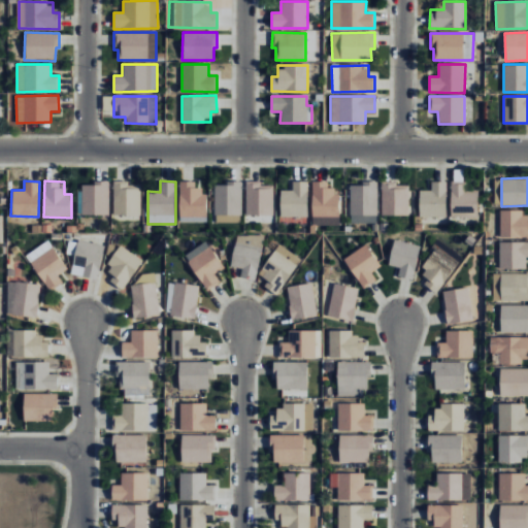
[(81,185),(81,215),(109,216),(109,182),(93,182),(93,186),(81,185)]
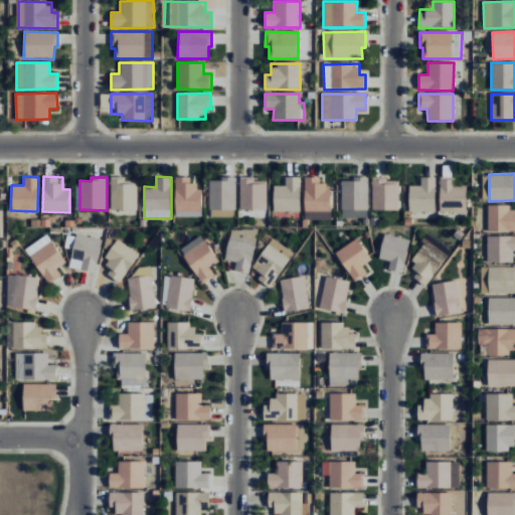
[(175,212),(200,212),(200,183),(190,183),(190,177),(175,177),(175,212)]
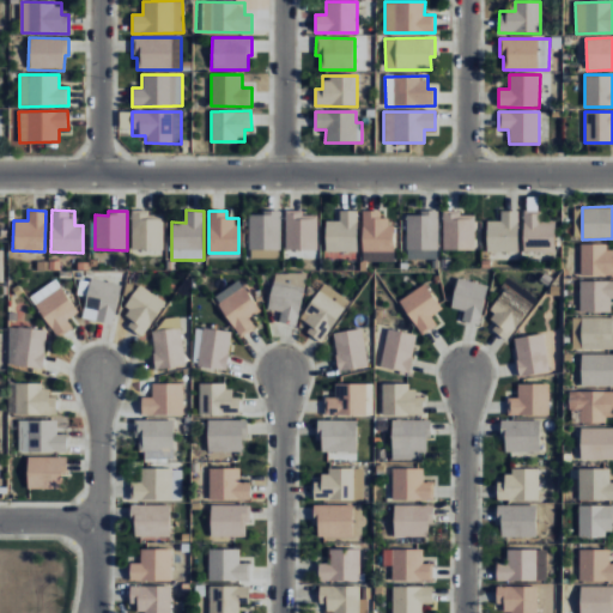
[(317,216),(303,216),(303,211),(286,211),(286,249),(317,250),(317,216)]
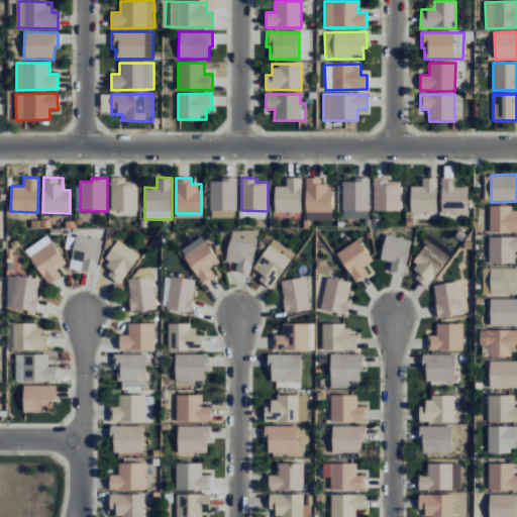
[(274,213),(301,213),(301,178),(286,178),(286,186),(275,186),(274,213)]
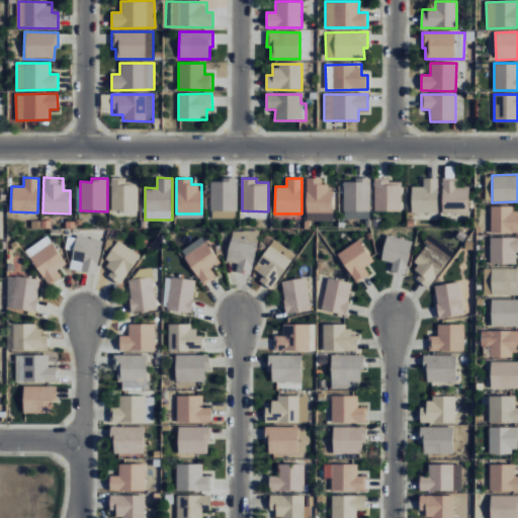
[(307,213),(332,212),(332,184),(322,184),(322,178),(306,178),(307,213)]
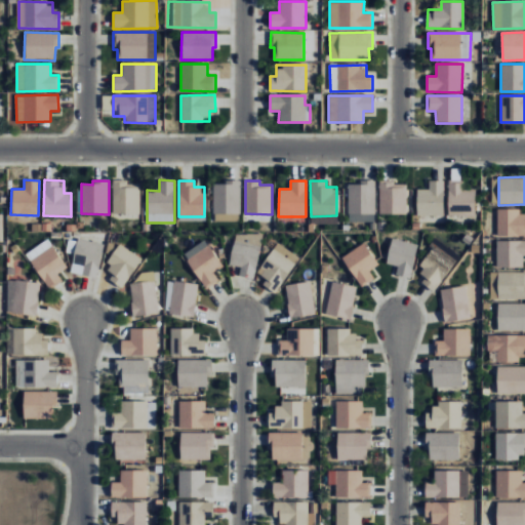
[(375,180),(359,180),(359,185),(348,185),(348,223),(375,221),(375,180)]
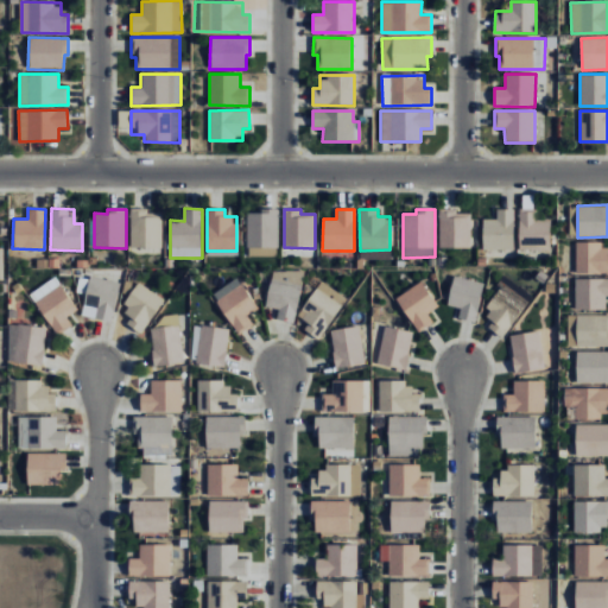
[(472,214),(457,213),(457,209),(439,209),(439,248),(470,248),(472,214)]
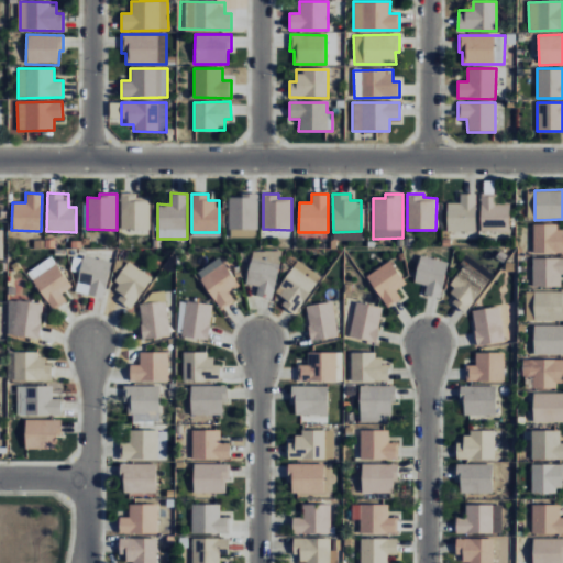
[(476,194),(460,194),(460,203),(448,202),(446,231),(475,232),(476,194)]
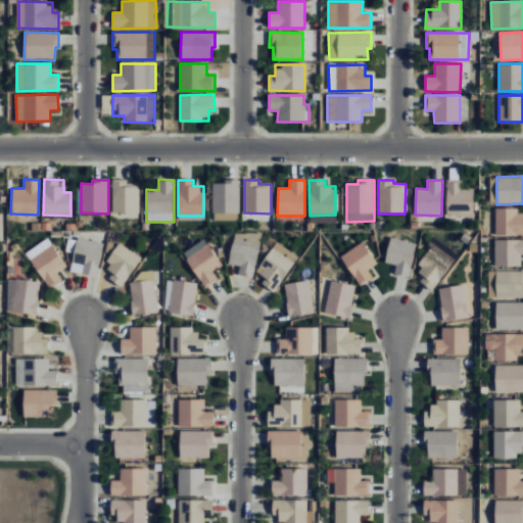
[(474,189),(462,189),(462,181),(447,180),(446,216),(473,216),(474,189)]
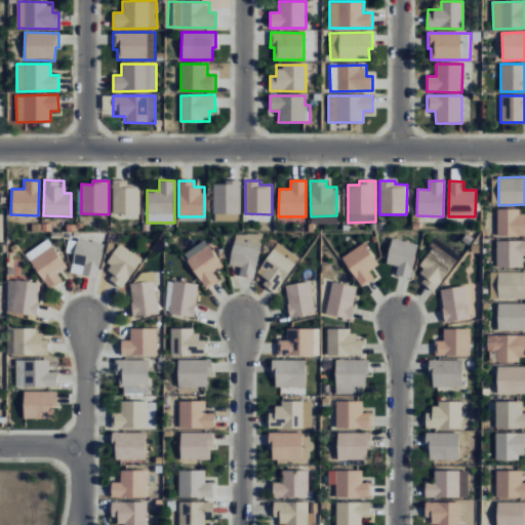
[(139,214),(140,183),(113,182),(113,213),(139,214)]
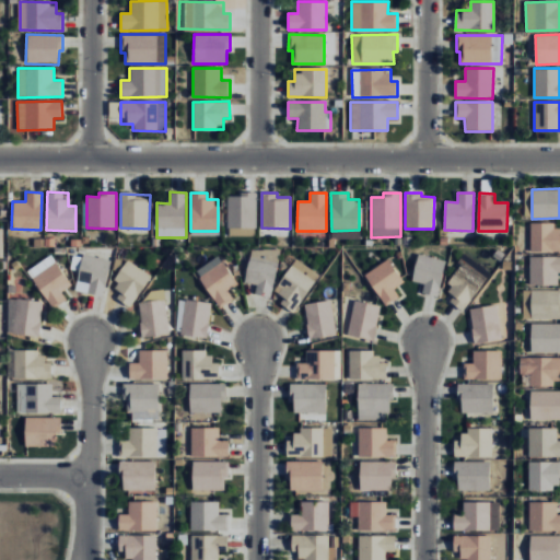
[(228,236),(256,236),(256,195),(228,195),(228,236)]
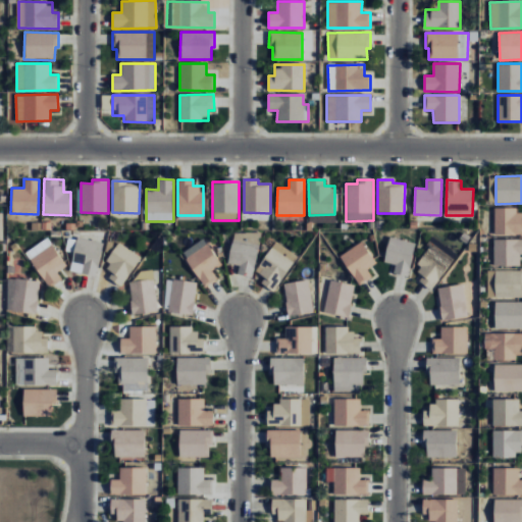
[(521,209),(494,209),(494,236),(521,235),(521,209)]
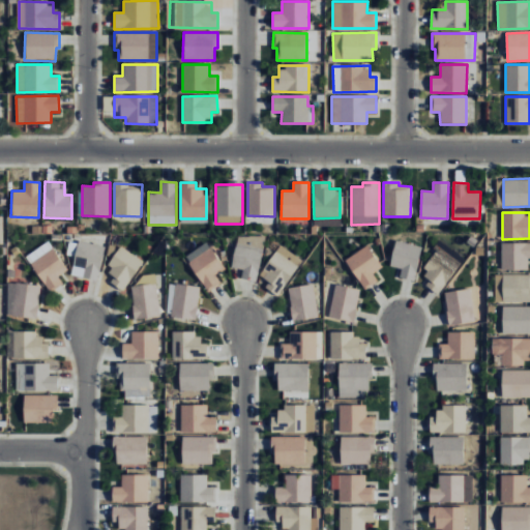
[(240,280),(257,283),(265,238),(238,233),(232,268),(242,270),(240,280)]
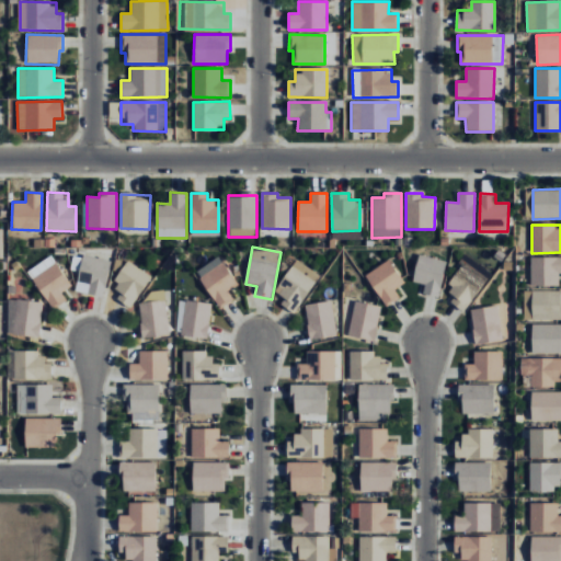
[(450,302),(464,312),(491,273),(465,253),(457,263),(462,266),(445,290),(454,297),(450,302)]
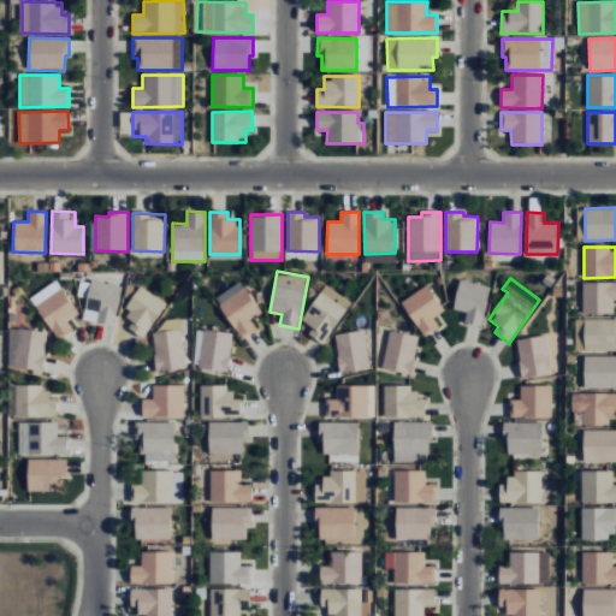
[(113,326),(122,286),(92,279),(83,319),(113,326)]
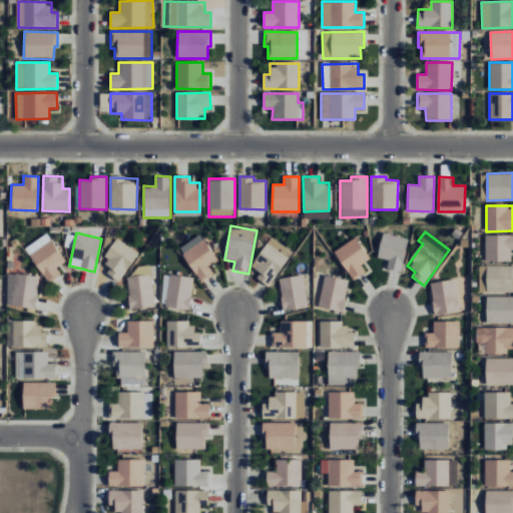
[(401,272),(409,238),(383,232),(377,258),(388,261),(386,269),(401,272)]
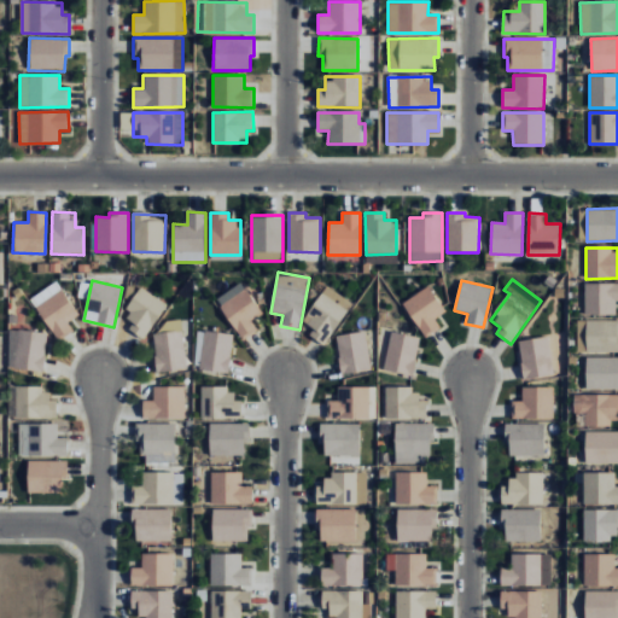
[(29,299),(59,342),(74,331),(68,322),(80,314),(54,281),(29,299)]
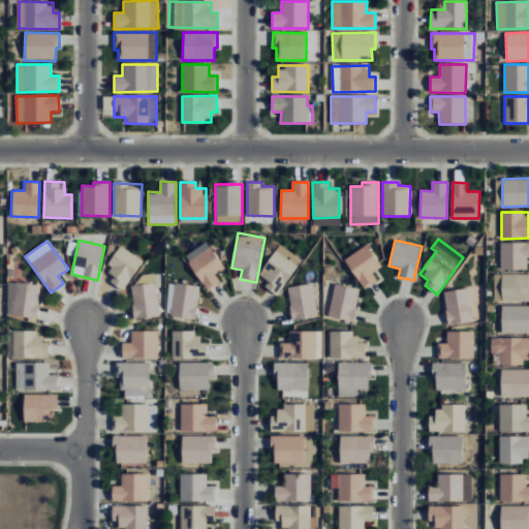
[(220,283),(215,275),(225,269),(207,241),(184,256),(208,291),(220,283)]
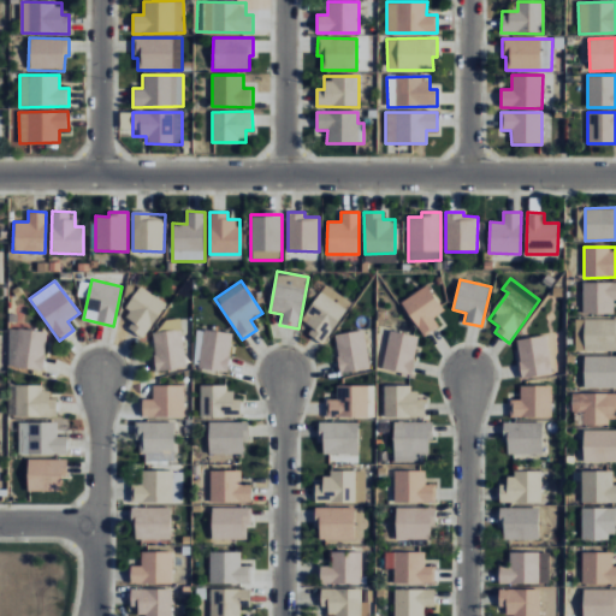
[(615,282),(582,283),(582,314),(614,314),(614,301),(615,300),(615,282)]
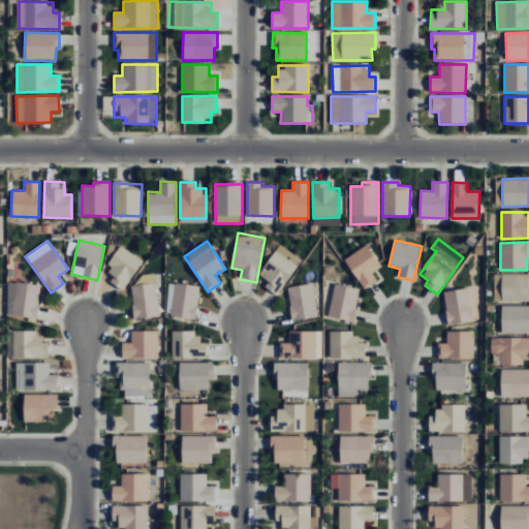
[(259,276),(263,278),(260,285),(279,296),(301,258),(278,245),(259,276)]
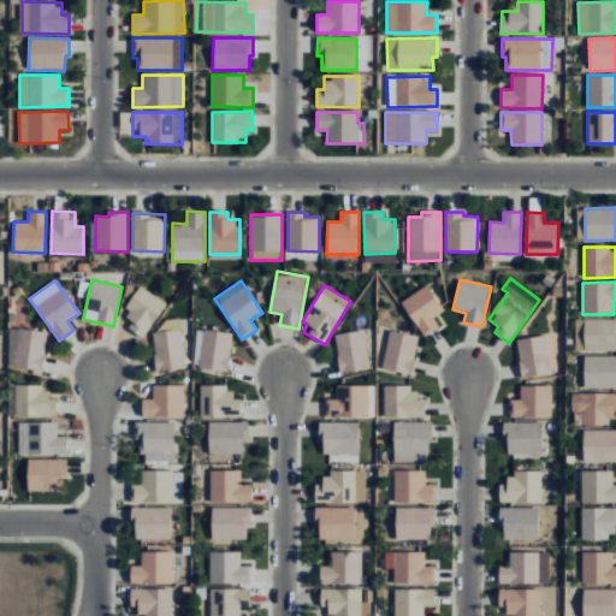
[(438,327),(432,317),(443,312),(428,285),(401,301),(421,337),(438,327)]
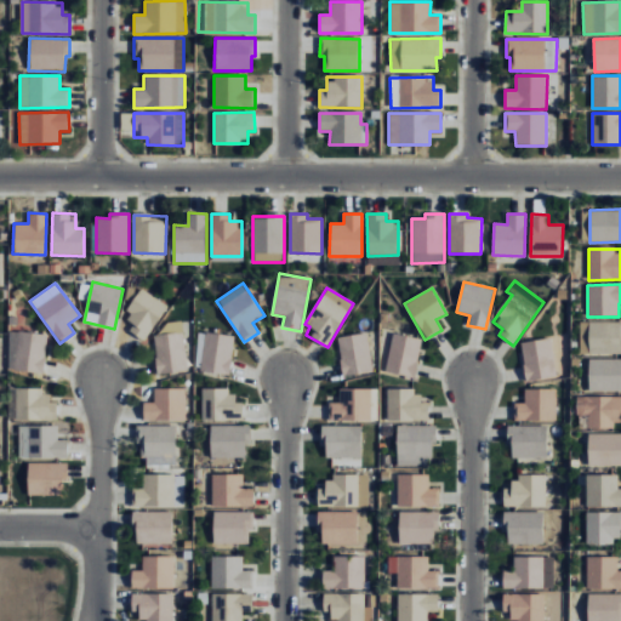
[(147,342),(166,302),(138,290),(124,319),(134,324),(129,332),(147,342)]
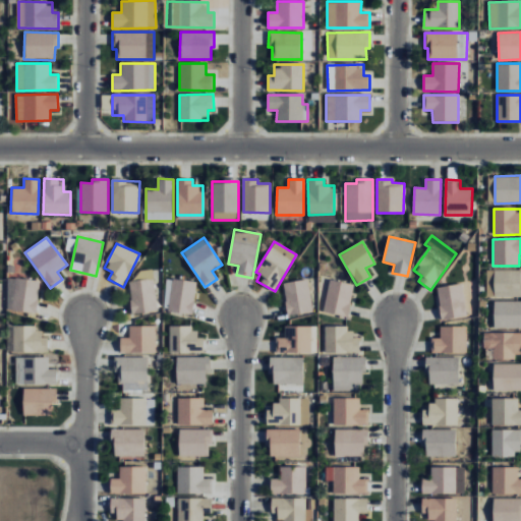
[(156,312),(154,270),(136,271),(136,281),(129,281),(131,313),(156,312)]
